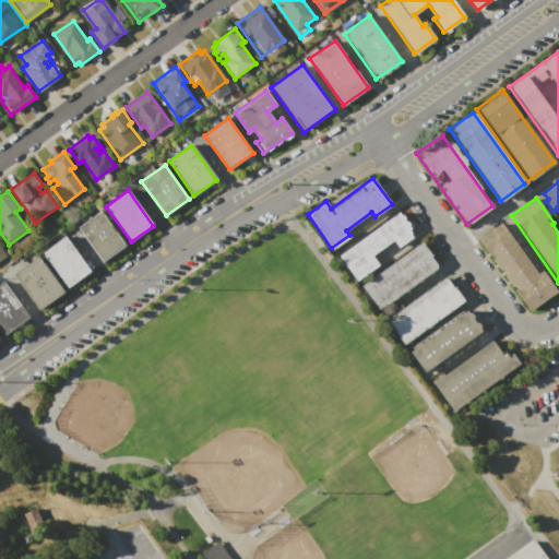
[(126,245),(102,262),(76,227),(100,210),(126,245)]
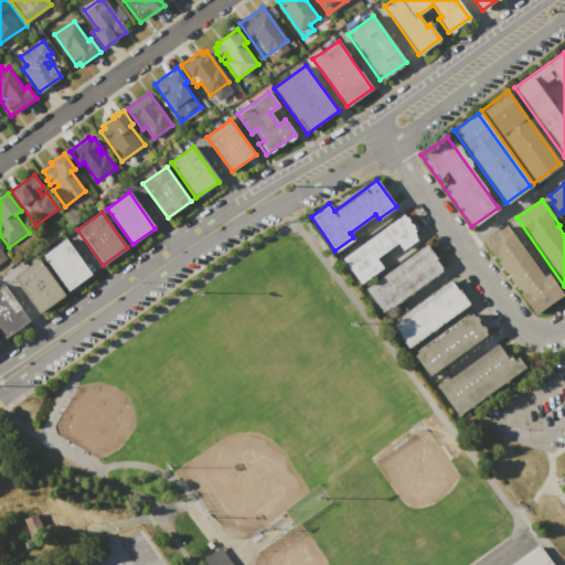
[(341,257),(402,214),(418,237),(401,249),(395,243),(375,257),(382,266),(359,283),(341,257)]
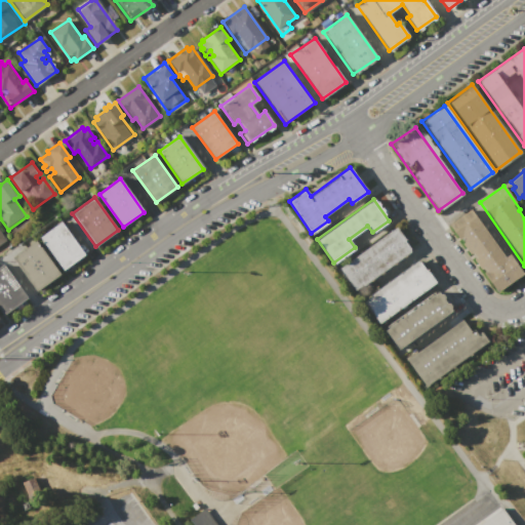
[(448,226),(472,209),(506,257),(509,255),(522,273),(495,291),(483,274),(486,272),(482,267),(480,269),(473,258),(475,256),(472,251),(469,253),(461,243),(463,241),(460,237),(457,239),(448,226)]
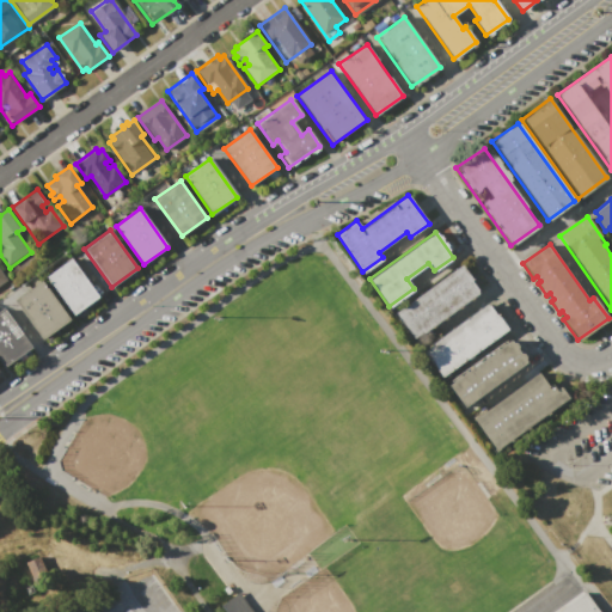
[(71,259),(99,298),(74,316),(46,277),(71,259)]
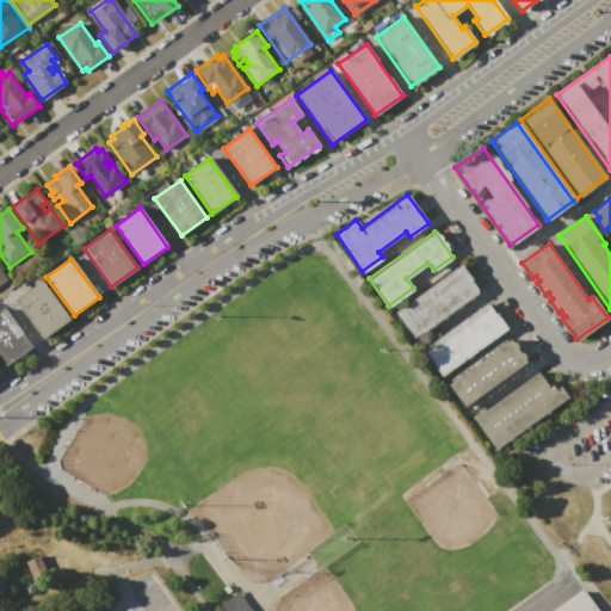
[(413,338),(394,312),(461,264),(480,291),(413,338)]
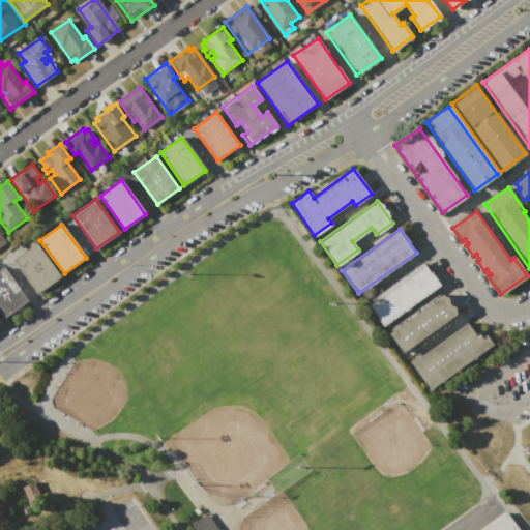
[(60,276),(35,294),(11,261),(36,242),(60,276)]
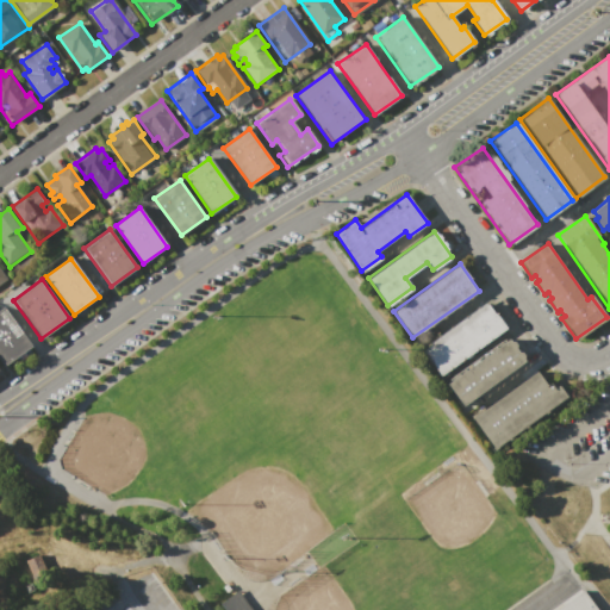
[(508,328),(441,375),(423,350),(431,344),(430,343),(486,303),(495,315),(497,313),(508,328)]
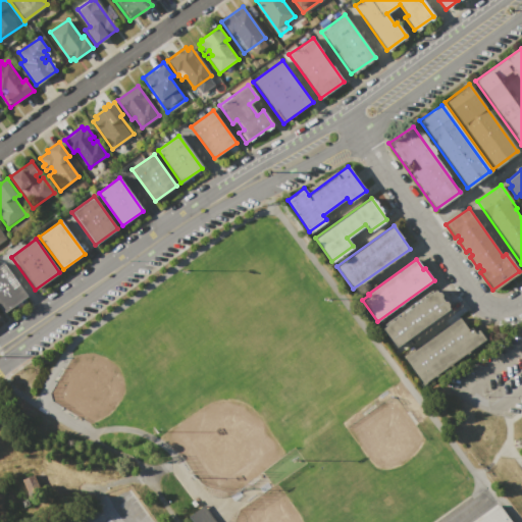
[(0,264),(3,262),(27,296),(3,313),(0,308),(0,264)]
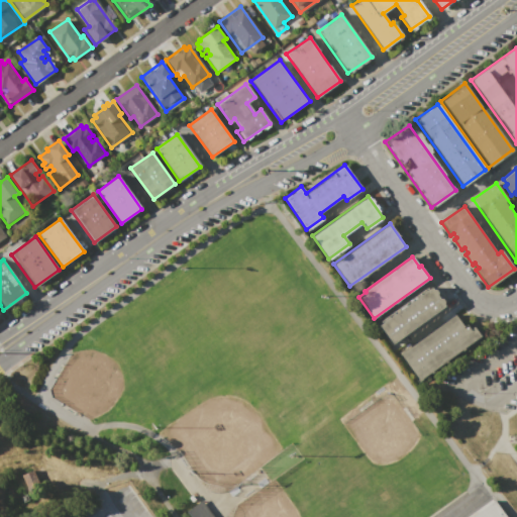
[(378,324),(432,285),(446,305),(392,344),(378,324)]
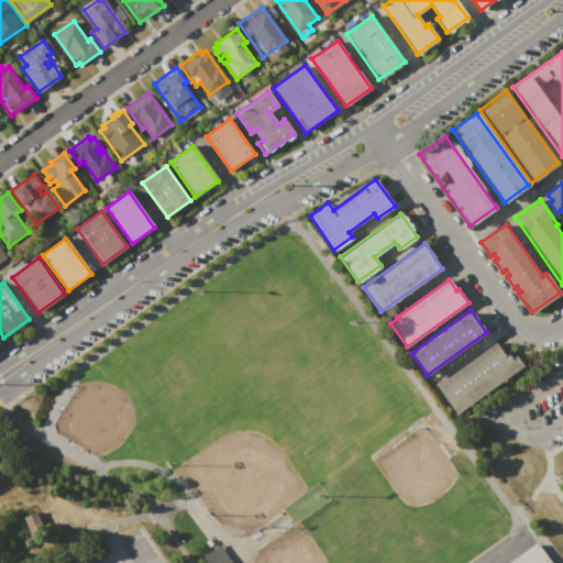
[(433,382),(500,334),(523,365),(455,414),(433,382)]
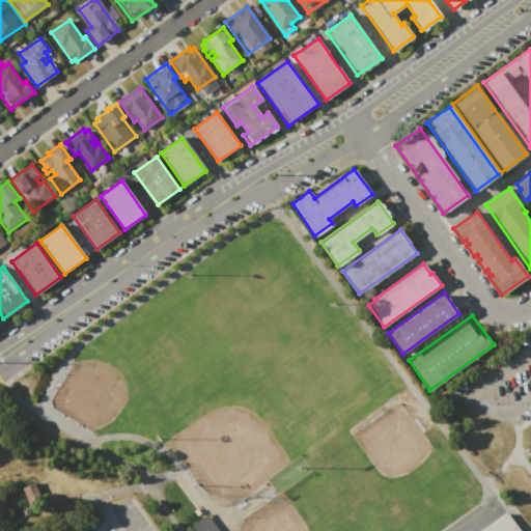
[(23,488),(34,483),(40,500),(29,505),(23,488)]
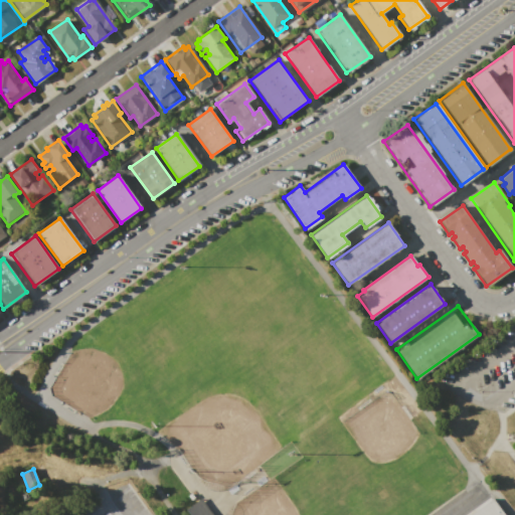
[(211,514),(201,498),(186,507),(190,514),(211,514)]
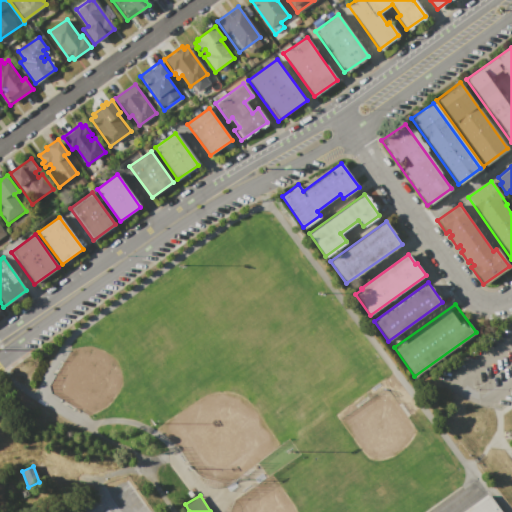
[(466,511),(489,496),(500,511),(466,511)]
